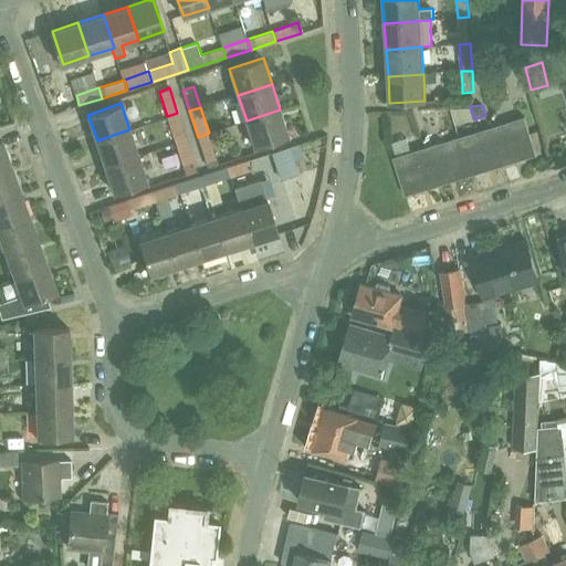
[(255,147),(289,136),(280,109),(247,121),(255,147)]
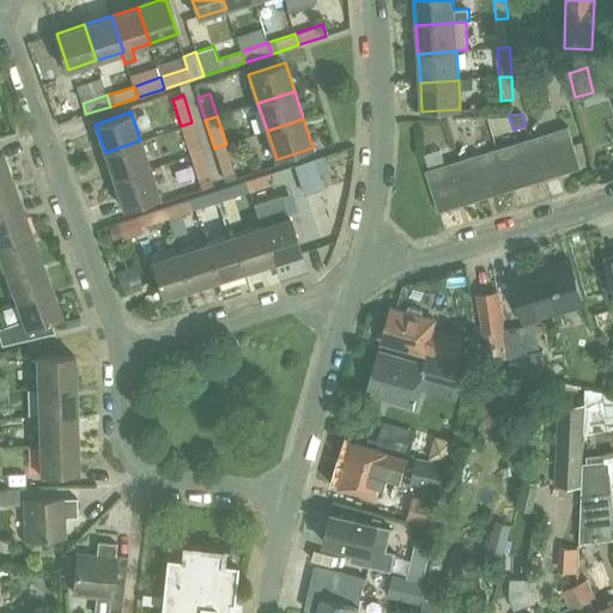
[(201,150),(192,122),(181,126),(189,155),(201,150)]
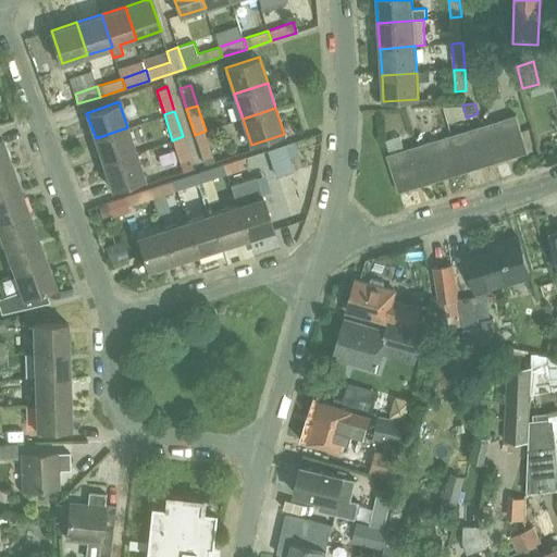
[(495,163),(528,152),(516,114),(483,125),(495,163)]
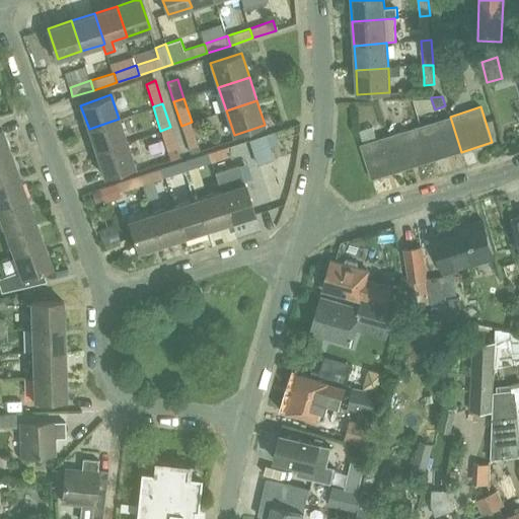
[(432,161),(461,152),(450,117),(421,127),(432,161)]
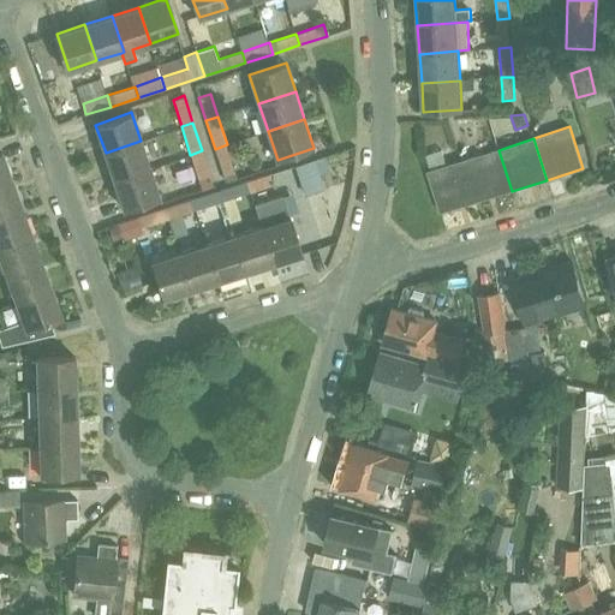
[(115,181),(150,168),(141,141),(106,153),(115,181)]
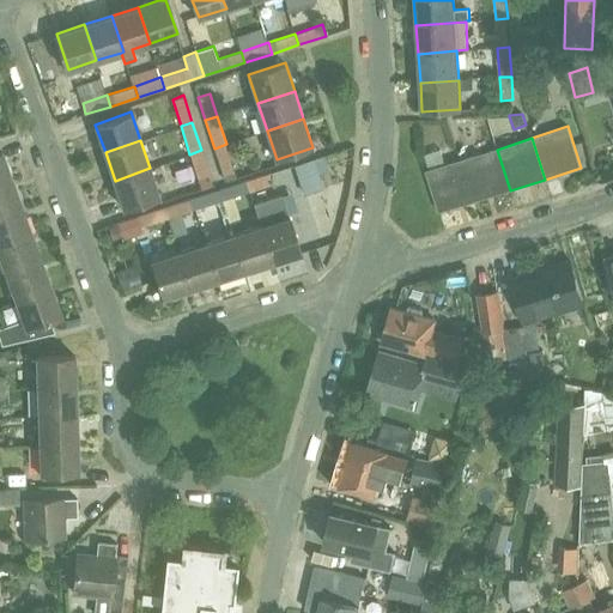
[(226,144),(214,149),(223,175),(235,171),(226,144)]
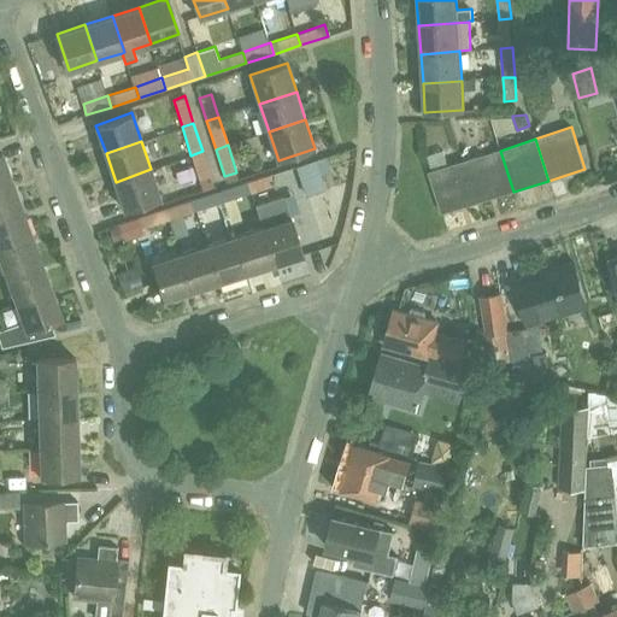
[(211,176),(203,151),(191,156),(199,180),(211,176)]
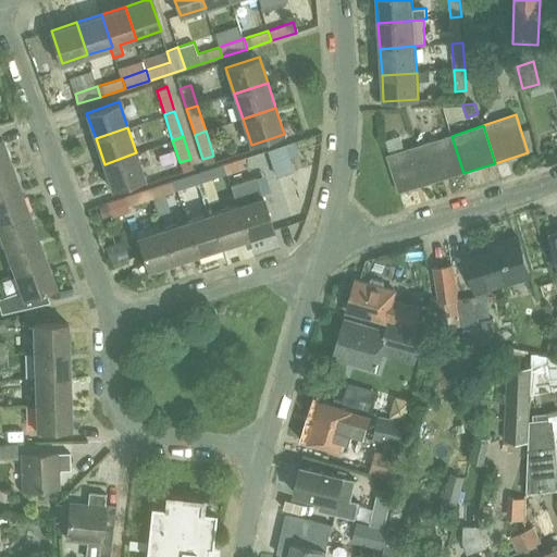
[(431,184),(463,173),(452,136),(419,146),(431,184)]
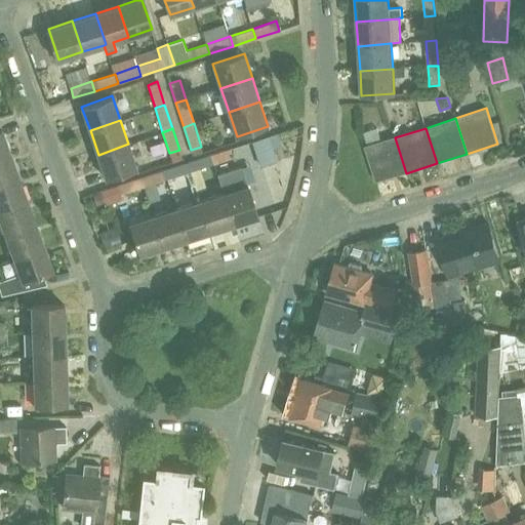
[(0,158),(12,154),(3,130),(0,131),(0,158)]
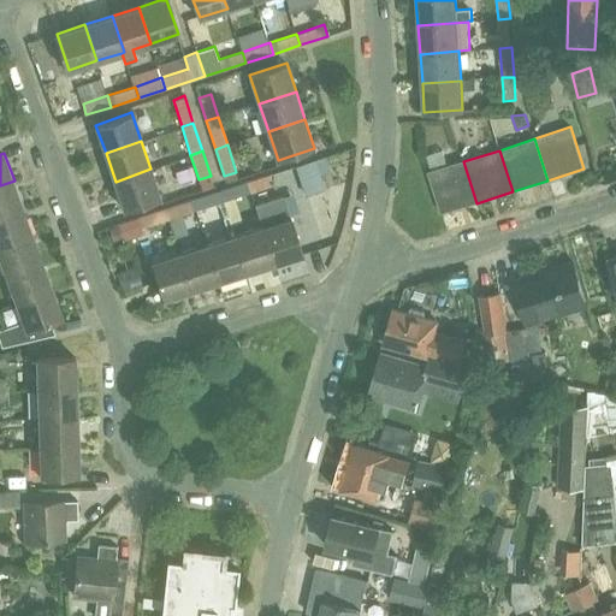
[(440,214),(477,203),(463,161),(427,173),(440,214)]
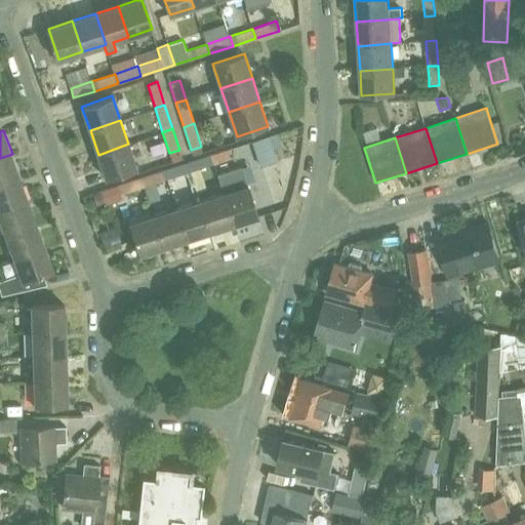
[(107,178),(137,168),(128,144),(98,155),(107,178)]
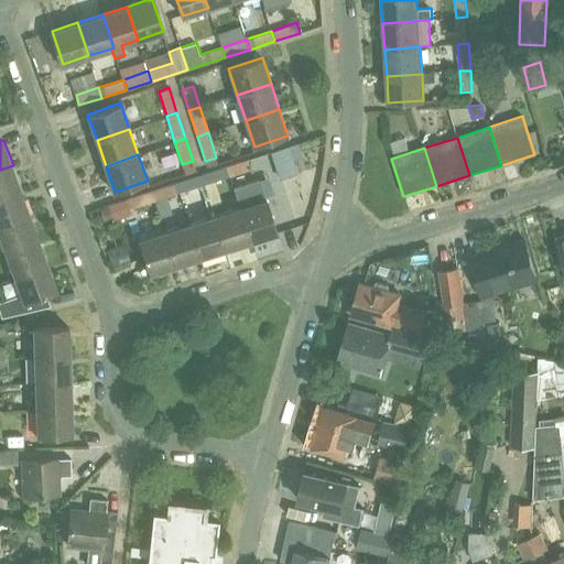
[(227,165),(230,176),(251,170),(248,159),(227,165)]
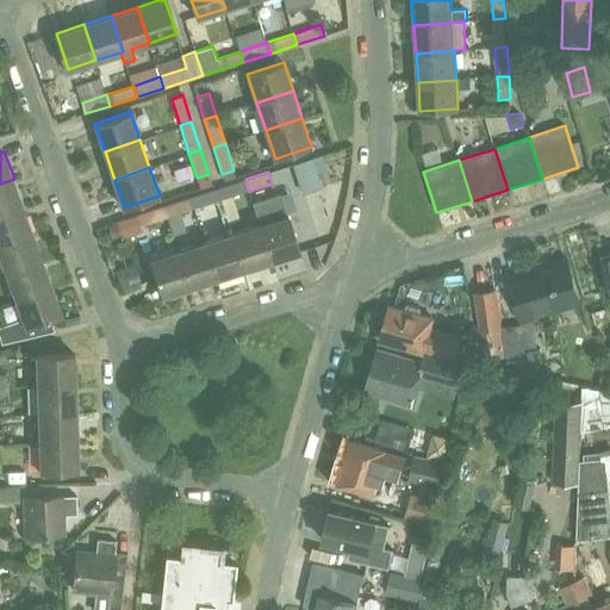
[(0,215),(24,206),(14,179),(0,184),(0,215)]
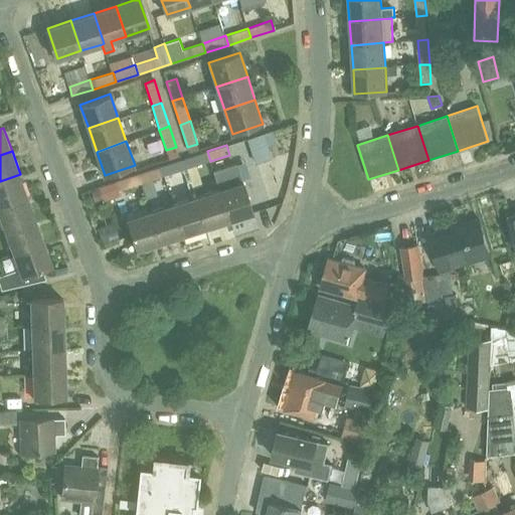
[(184,158),(187,168),(210,161),(207,151),(184,158)]
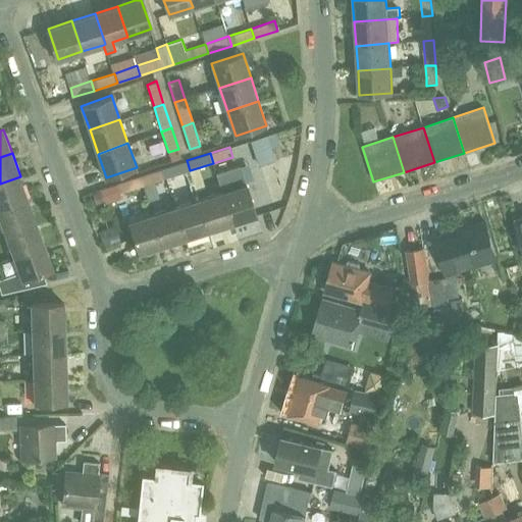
[(187,160),(164,168),(167,178),(190,170),(187,160)]
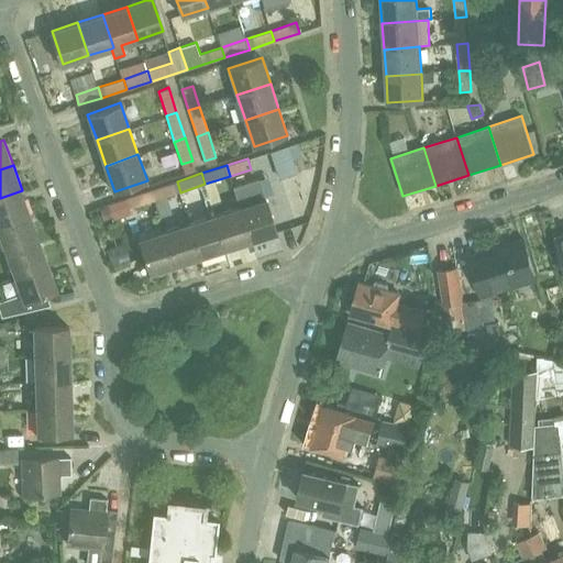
[(233,187),(240,208),(251,241),(276,233),(265,199),(258,178),(233,187)]
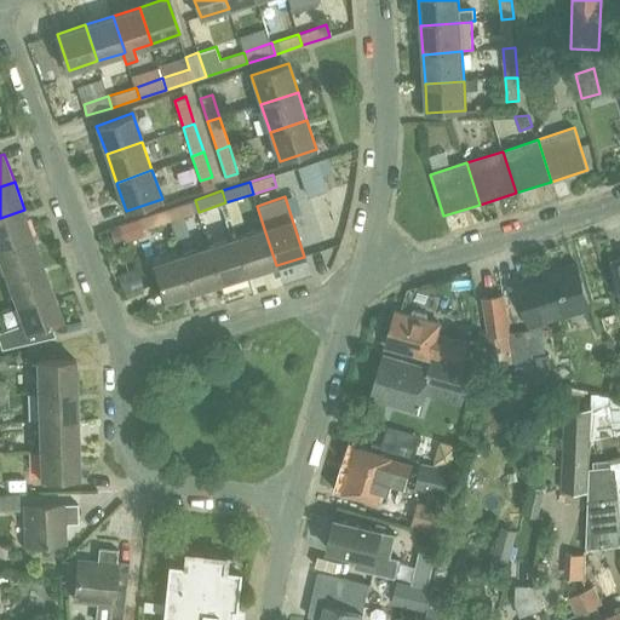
[(195,200),(167,208),(171,220),(199,212),(195,200)]
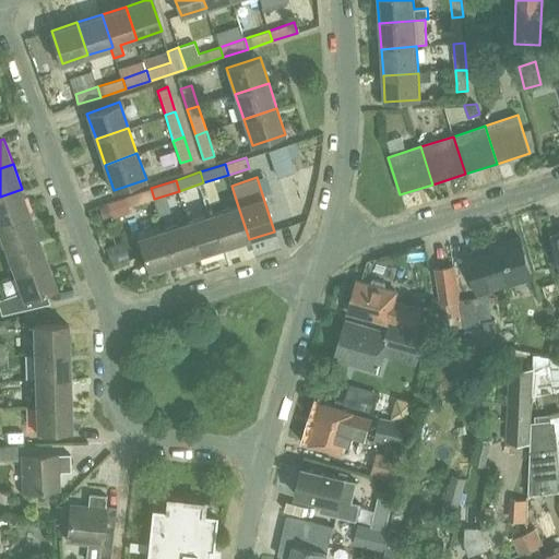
[(296,209),(308,212),(314,186),(304,182),(296,209)]
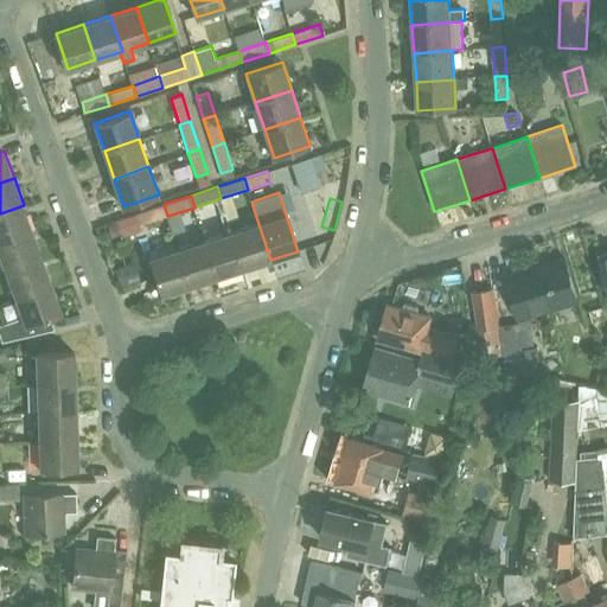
[(116,221),(120,234),(126,231),(127,234),(141,229),(140,224),(167,216),(164,204),(134,213),(134,215),(116,221)]
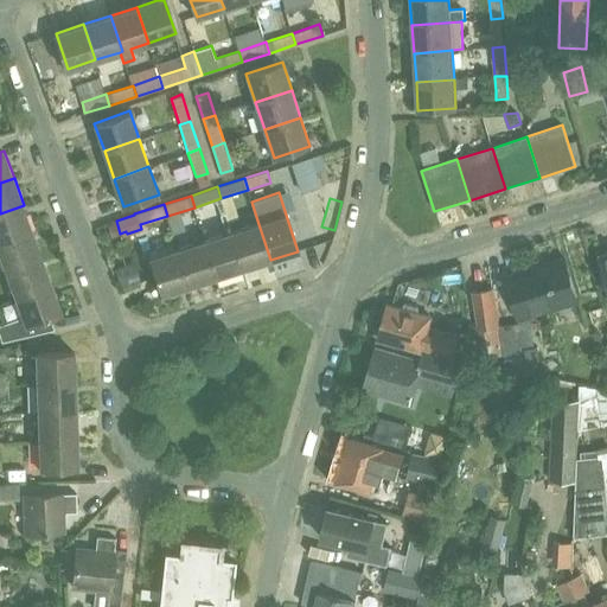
[(0,243),(33,232),(24,205),(0,213),(0,243)]
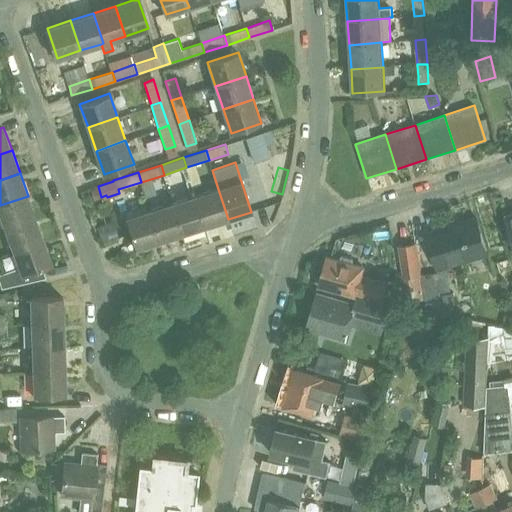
[(89,190),(92,200),(99,197),(95,188),(89,190)]
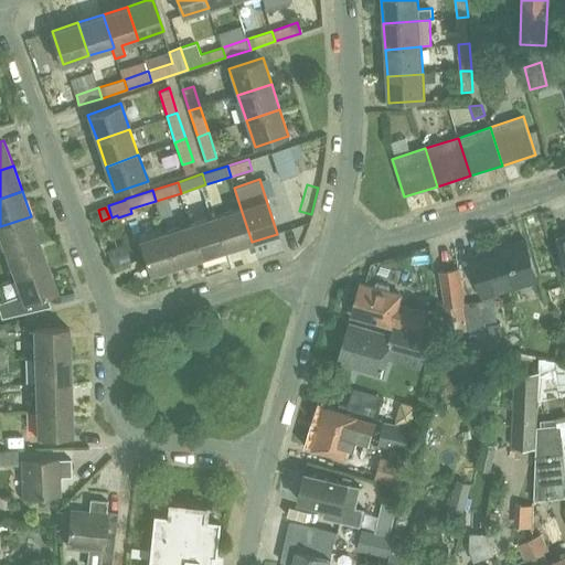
[(226,251),(252,242),(241,209),(215,216),(226,251)]
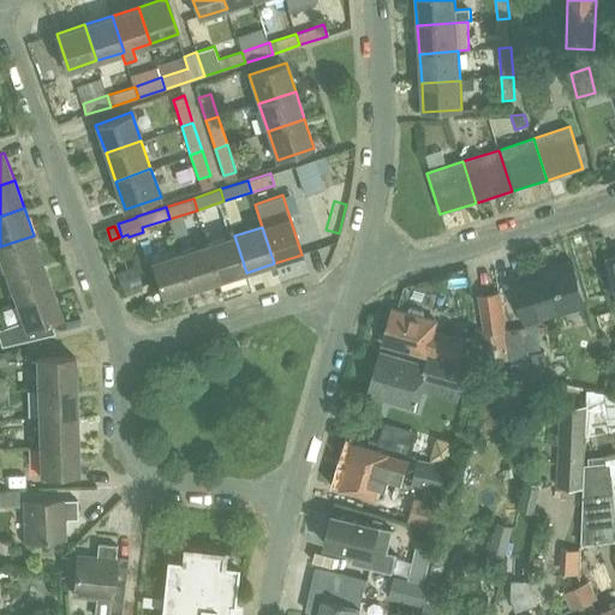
[(0,257),(6,275),(43,262),(34,236),(0,246),(0,257)]
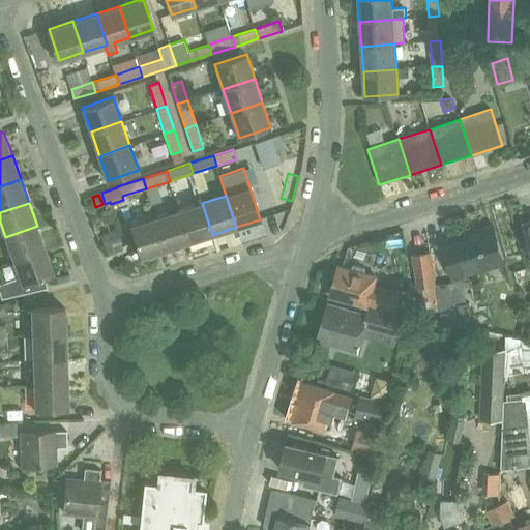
[(188,242),(179,210),(178,210),(175,203),(167,205),(170,213),(155,217),(166,249),(188,242)]
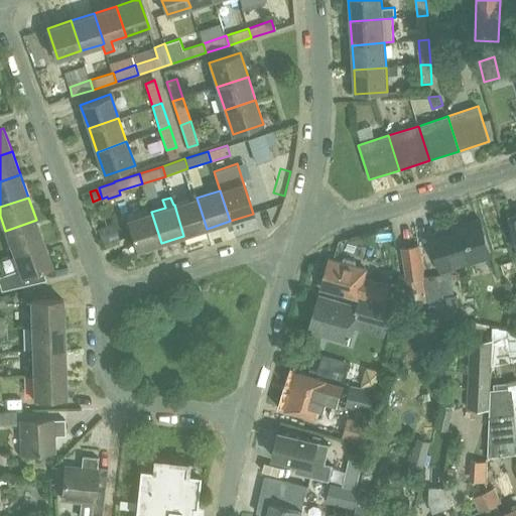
[(183,236),(207,229),(197,198),(174,205),(183,236)]
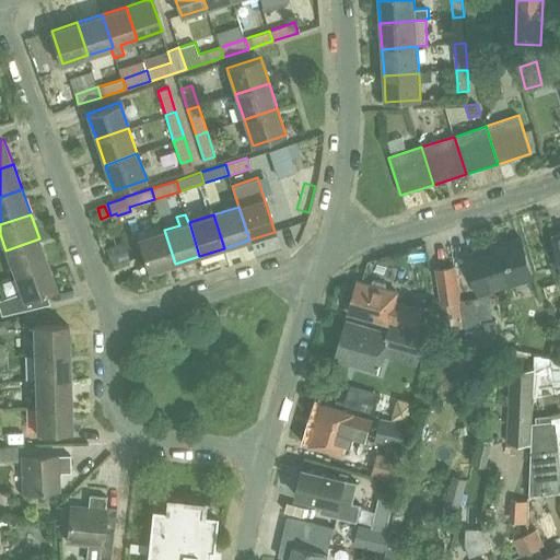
[(149,271),(175,264),(164,230),(139,238),(149,271)]
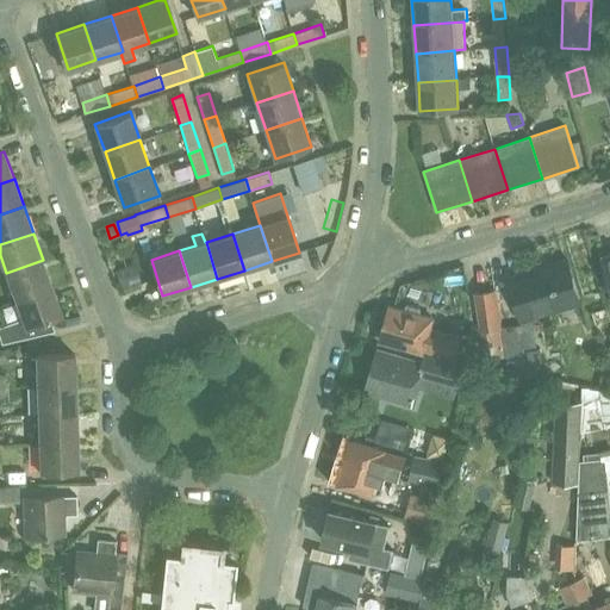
[(17,300),(53,287),(43,260),(6,273),(17,300)]
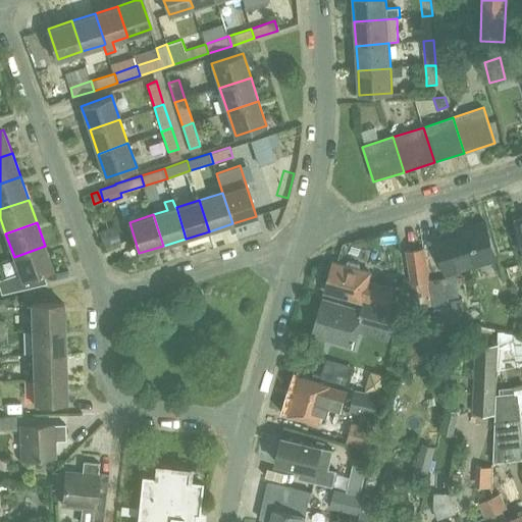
[(485,222),(436,238),(448,274),(457,272),(497,259),(485,222)]
